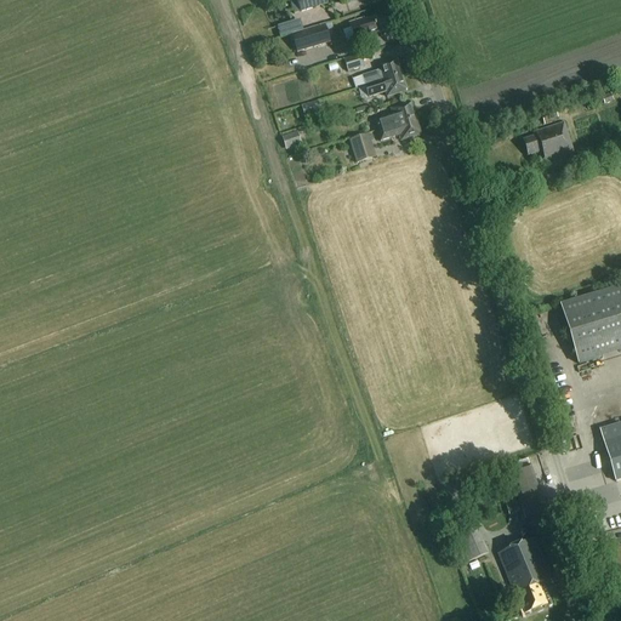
[(296,0),(301,11),(329,3),(328,0),(296,0)]
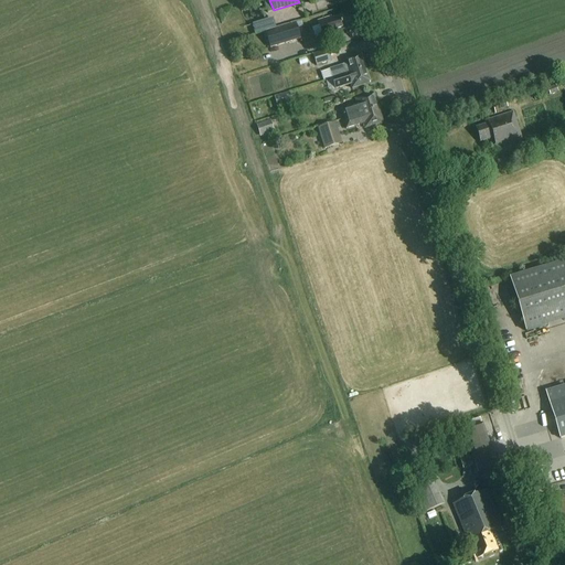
[(318,21),(322,36),(352,28),(348,14),(331,19),(331,18),(318,21)]
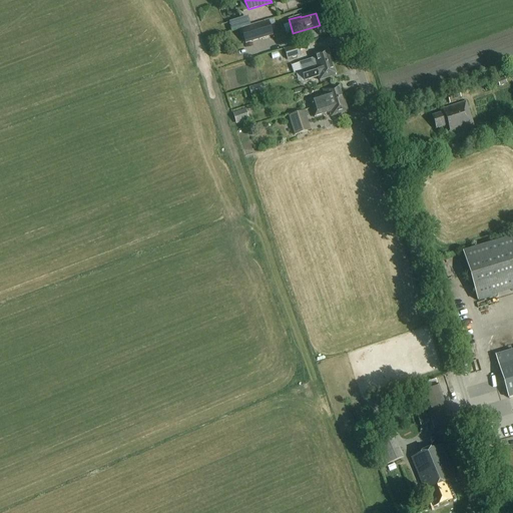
[(240,28),(244,43),(272,35),(268,20),(240,28)]
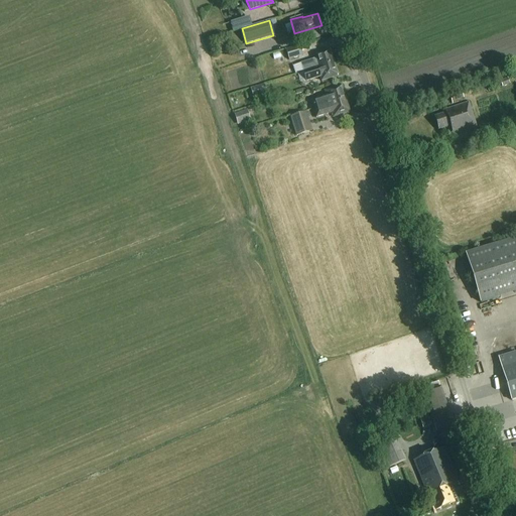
[(285,50),(288,60),(302,56),(299,45),(285,50)]
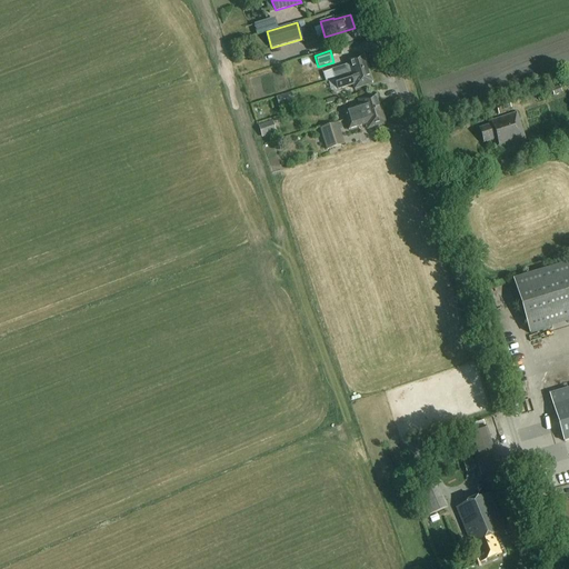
[(335,79),(368,69),(363,55),(346,60),(347,66),(340,67),(331,70),(335,79)]
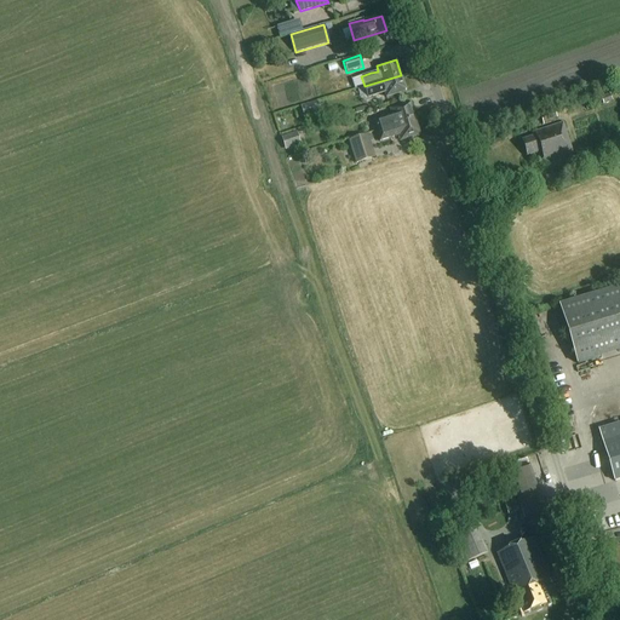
[(365,86),(368,97),(384,92),(386,98),(406,92),(401,75),(365,86)]
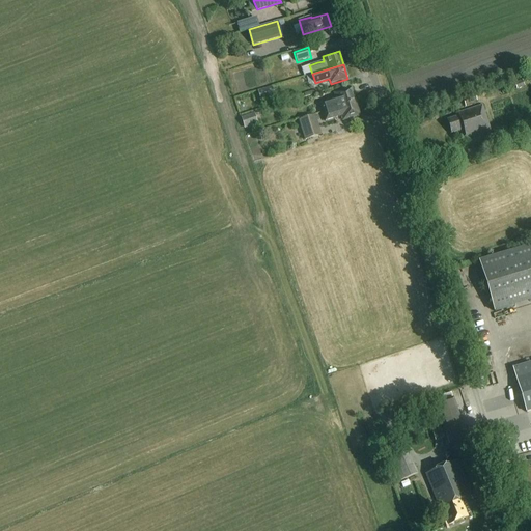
[(514,84),(518,90),(525,87),(523,81),(514,84)]
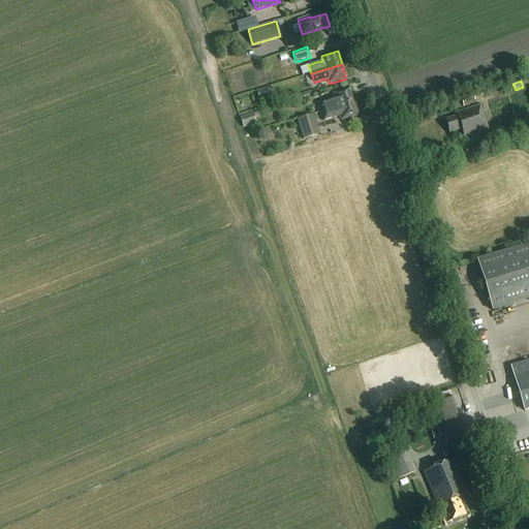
[(256,91),(259,101),(266,100),(265,97),(273,95),(271,87),(256,91)]
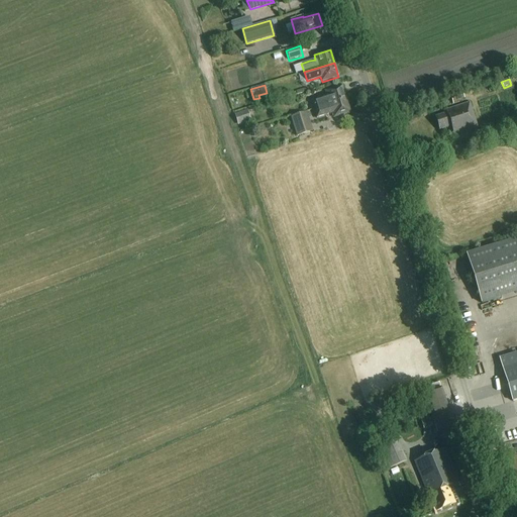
[(311,100),(314,109),(345,99),(341,86),(325,91),(326,96),(311,100)]
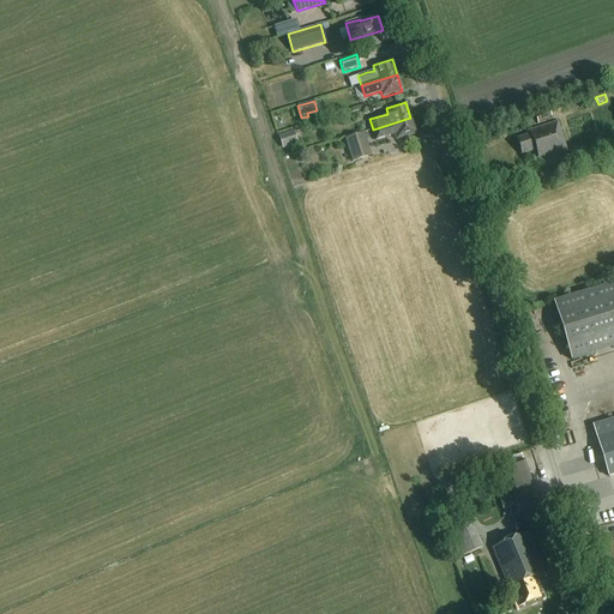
[(536,115),(539,121),(551,118),(549,112),(536,115)]
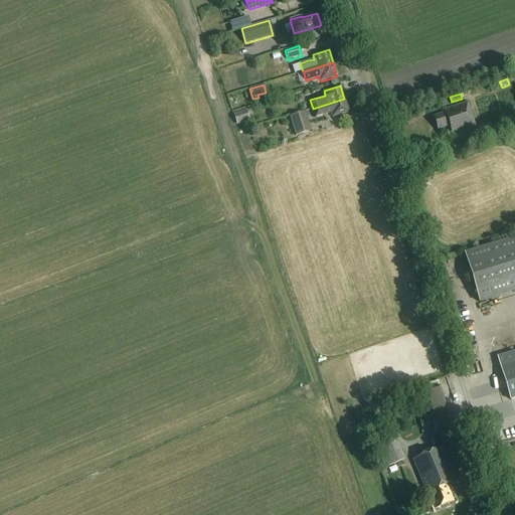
[(344,99),(313,109),(316,118),(331,113),(332,118),(348,113),(344,99)]
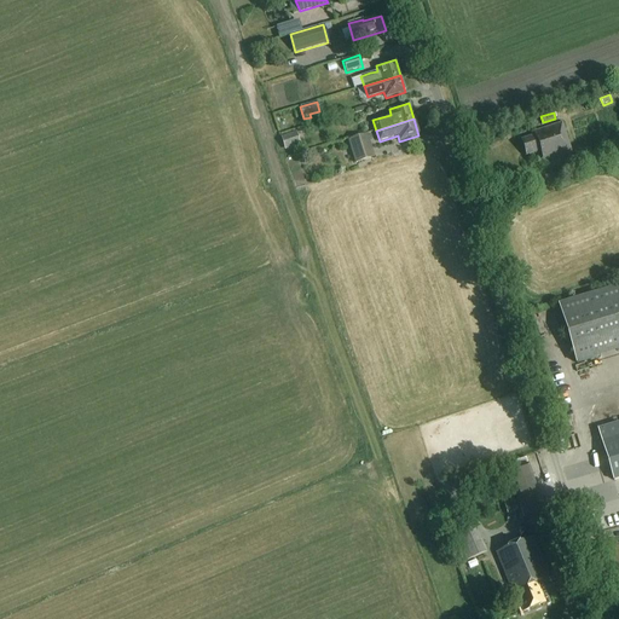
[(522,140),(526,156),(541,151),(544,161),(572,152),(563,123),(534,133),(536,137),(522,140)]
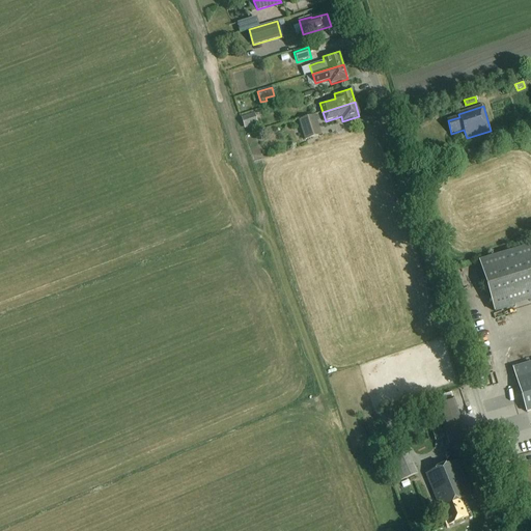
[(242,117),(245,127),(256,122),(253,114),(242,117)]
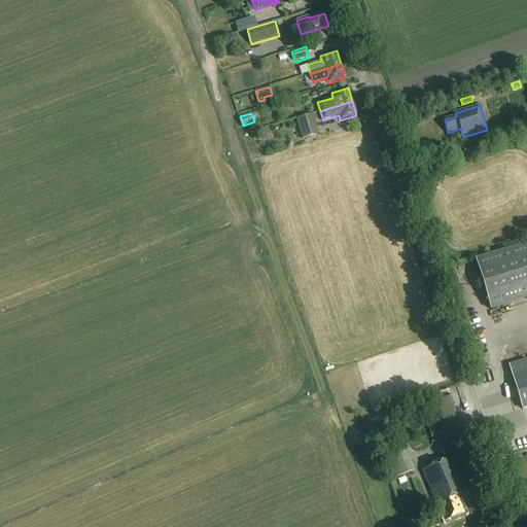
[(296,118),(303,140),(319,135),(312,113),(296,118)]
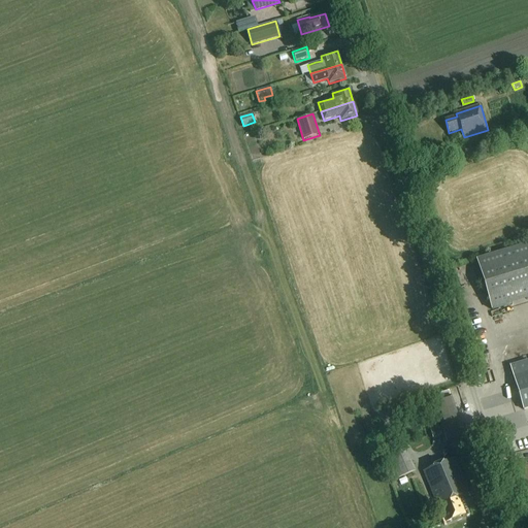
[(527,244),(476,260),(492,310),(527,299),(527,244)]
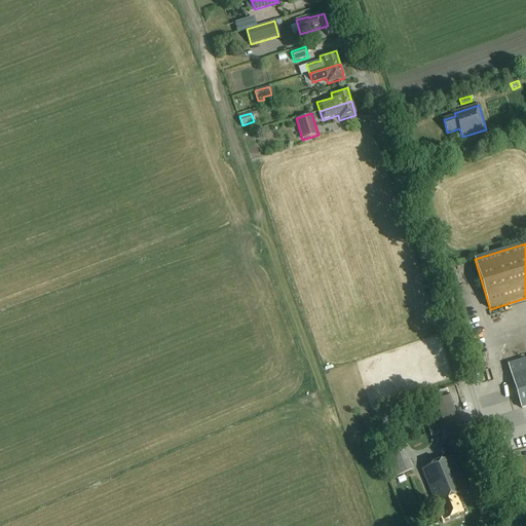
[(525,360),(508,365),(521,408),(525,406),(525,360)]
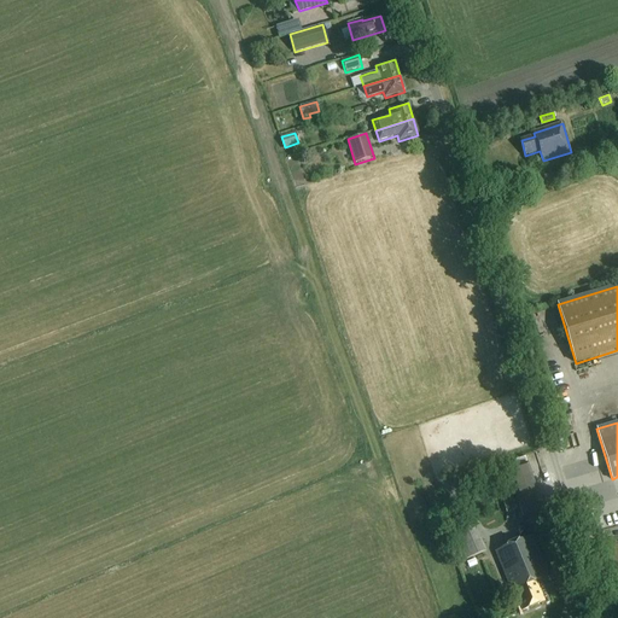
[(507,470),(523,518),(544,511),(529,462),(507,470)]
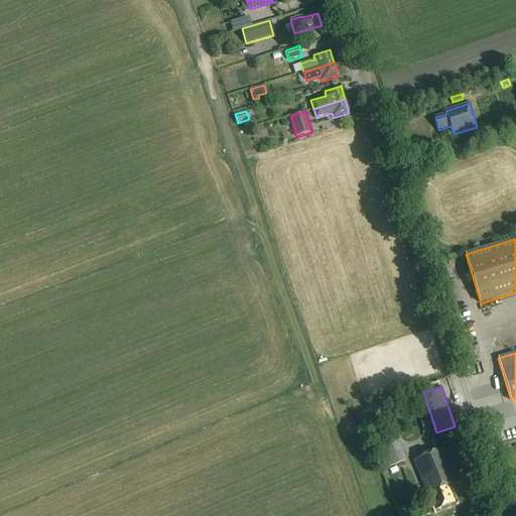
[(377,448),(386,469),(406,461),(398,439),(377,448)]
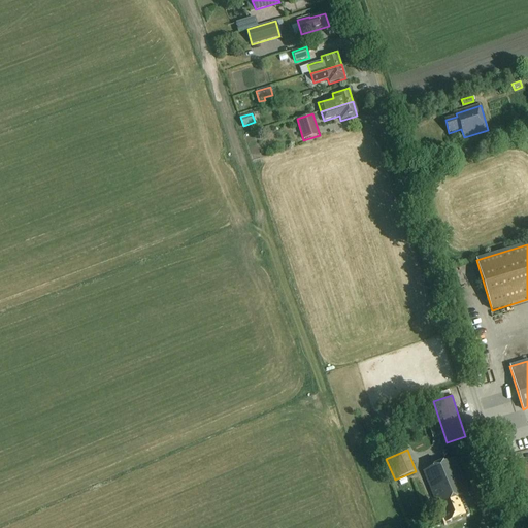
[(424,471),(438,505),(439,505),(447,522),(465,515),(459,498),(467,494),(454,460),(424,471)]
